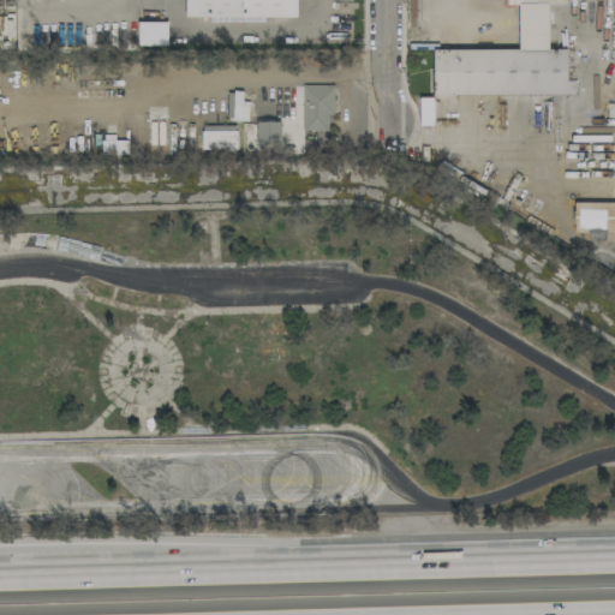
[(296,17),(296,0),(184,0),(185,16),(208,17),(208,22),(263,22),(263,17),(296,17)]
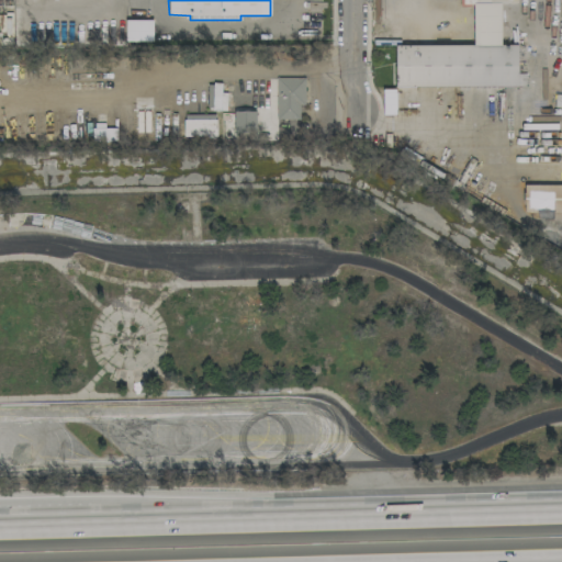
[(472,45),(395,45),(395,87),(517,87),(517,45),(501,45),(501,3),(472,3),(472,45)]
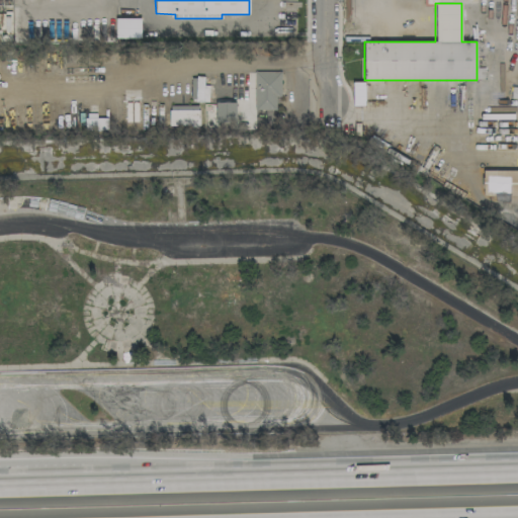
[(141,18),(115,18),(115,37),(141,37),(141,18)]
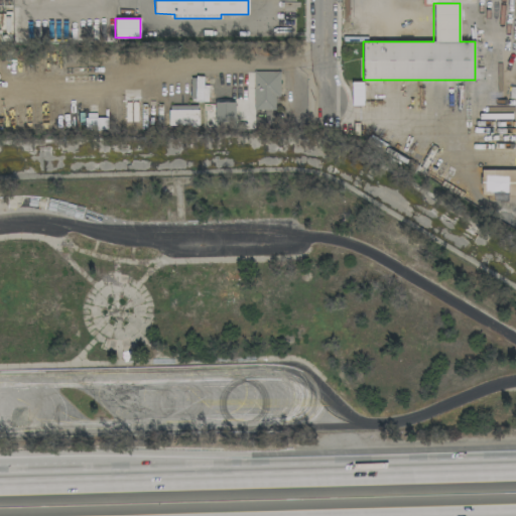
[(279,71),(253,72),(253,110),(274,110),(274,97),(279,97),(279,71)]
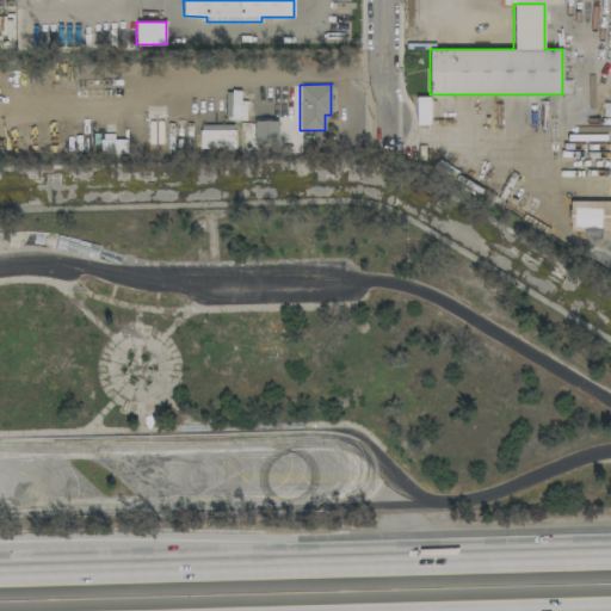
[(417,125),(431,124),(430,97),(415,97),(417,125)]
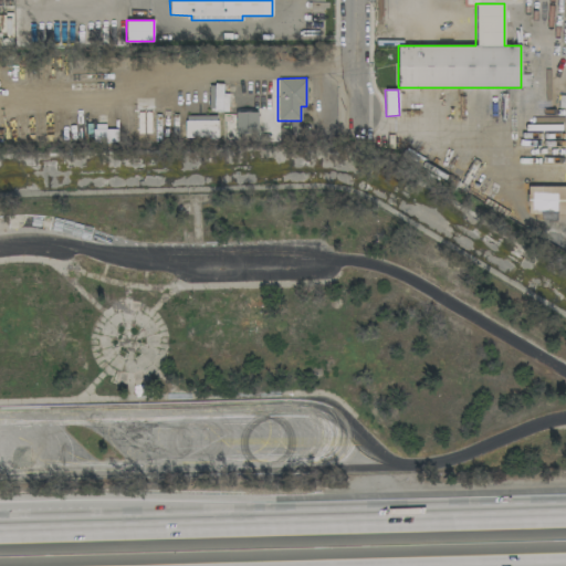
[(234,112),(236,136),(258,136),(257,112),(234,112)]
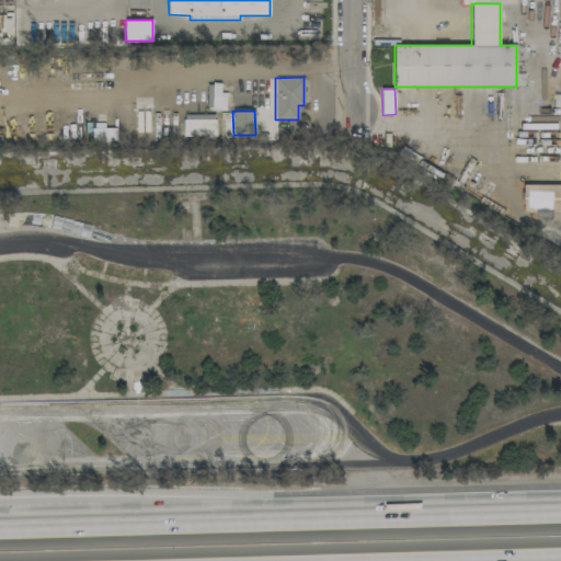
[(183,136),(215,136),(215,114),(183,114),(183,136)]
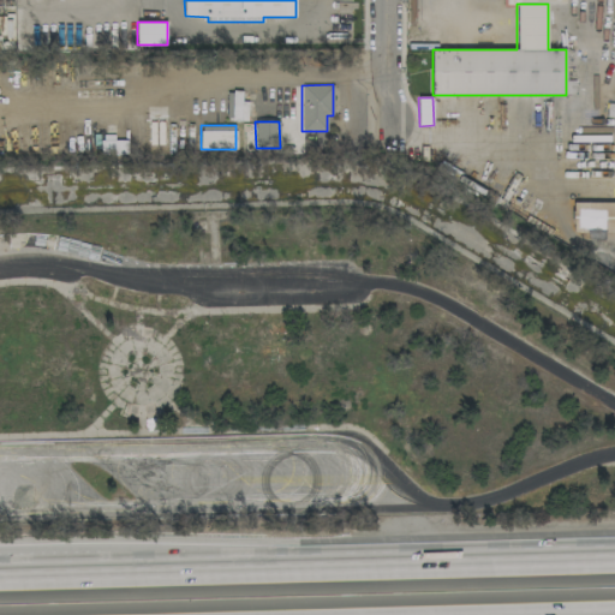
[(127,141),(101,139),(101,153),(126,154),(127,141)]
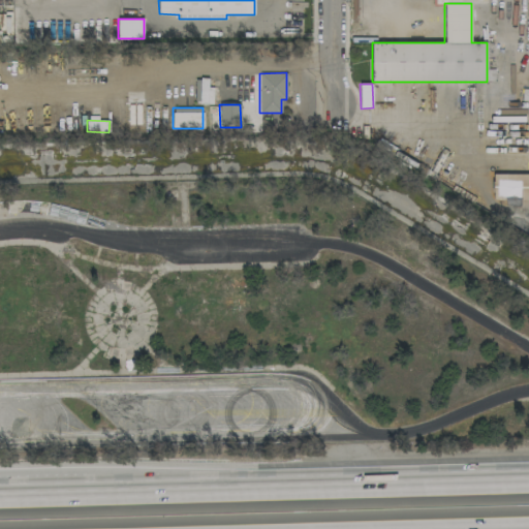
[(528,174),(493,174),(492,199),(528,199),(528,174)]
